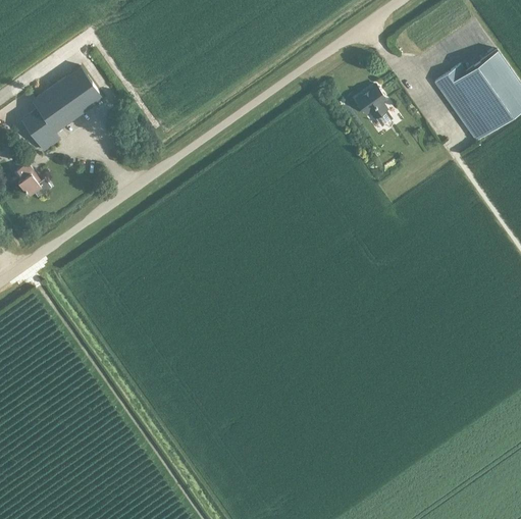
[(435,84),(477,143),(520,111),(520,85),(498,52),(466,73),(461,66),(435,84)]
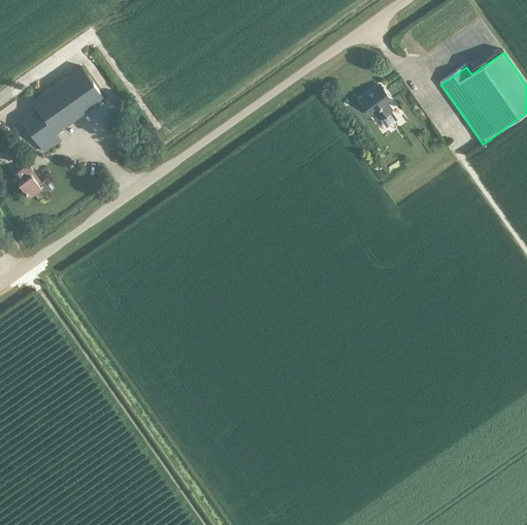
[(39,111),(23,123),(45,155),(58,145),(55,140),(59,138),(57,135),(105,101),(83,69),(34,104),(39,111)]
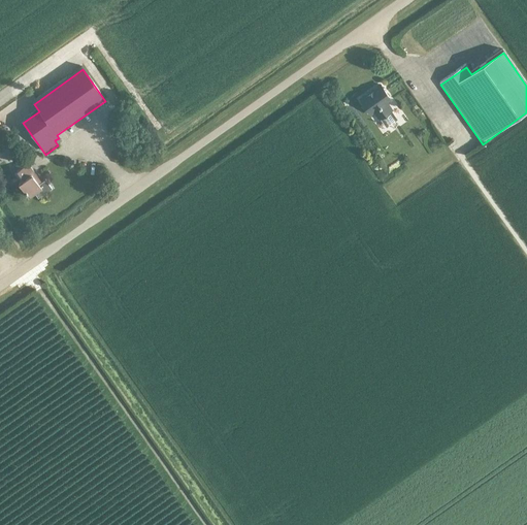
[(97,77),(94,80),(102,89),(105,86),(97,77)]
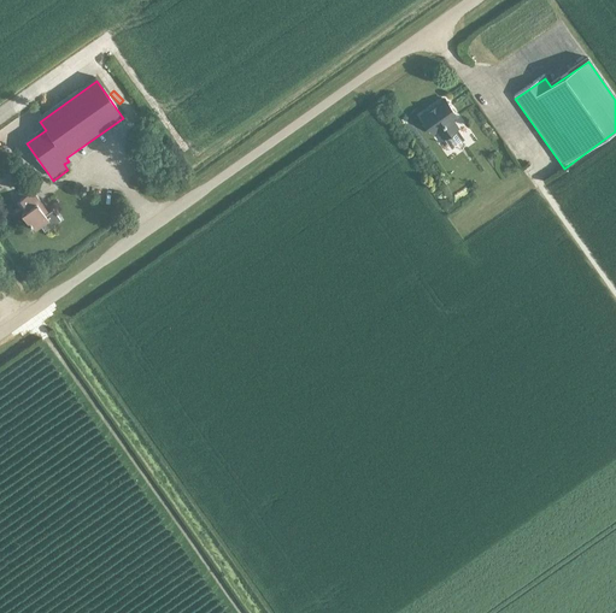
[(445,102),(422,119),(434,136),(438,134),(444,142),(458,131),(452,123),(457,119),(445,102)]
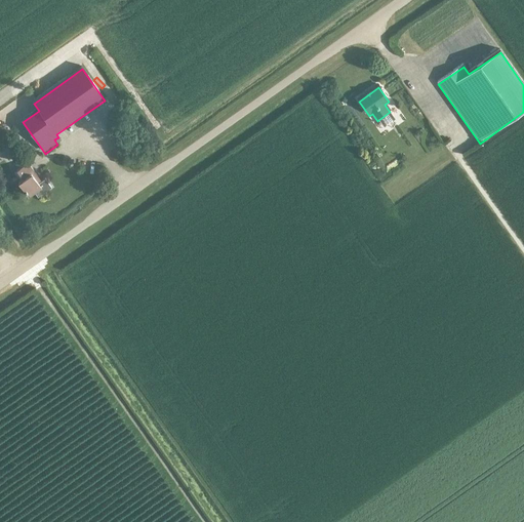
[(124,118),(131,127),(137,123),(130,114),(124,118)]
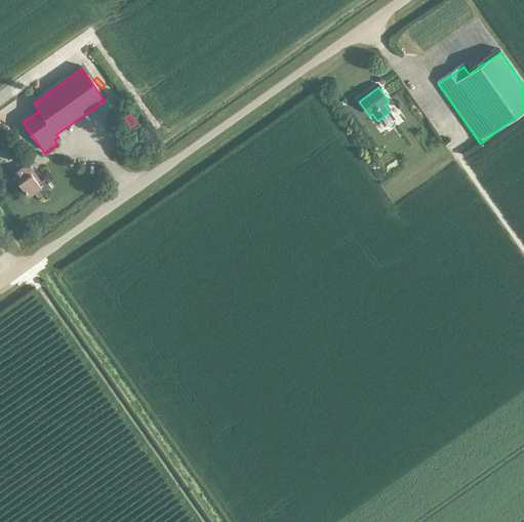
[(352,136),(348,138),(354,148),(358,146),(352,136)]
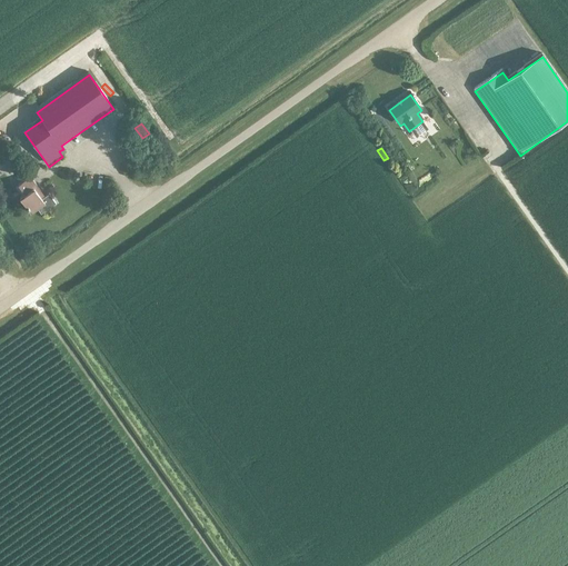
[(32,216),(39,211),(42,217),(57,207),(50,197),(42,201),(40,197),(42,196),(30,179),(19,187),(26,197),(21,200),(32,216)]
